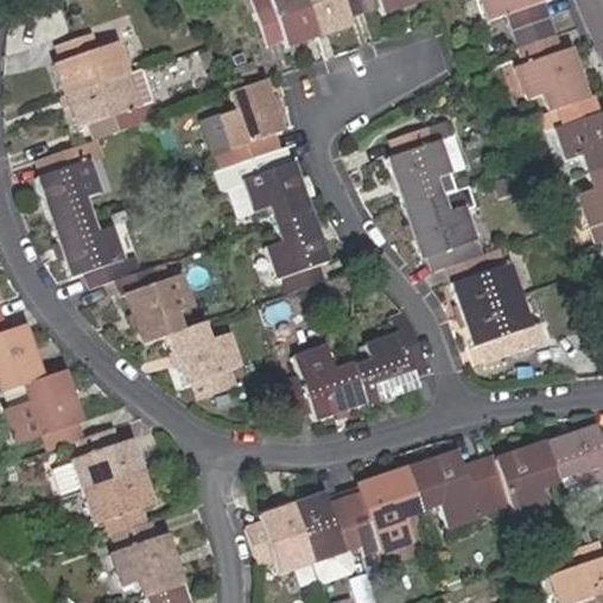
[(258,4),(270,40),(285,36),(287,45),(353,24),(349,14),(380,2),(383,13),(421,0),(270,0),(258,4)]
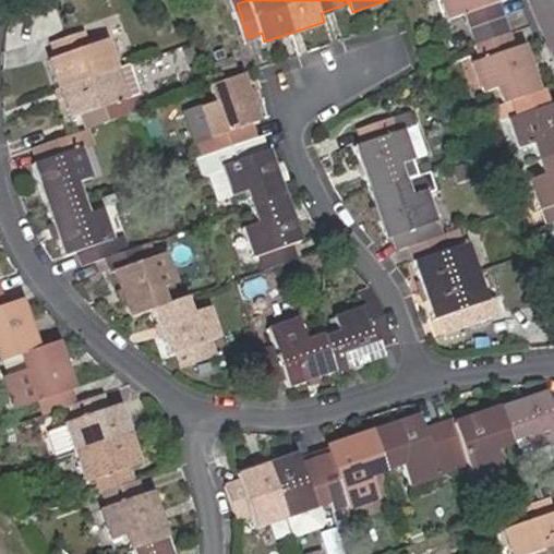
[(551,220),(553,219),(553,98),(549,86),(543,87),(528,40),(518,44),(502,0),(445,0),(452,15),(469,10),(485,56),(478,58),(490,88),(504,82),(509,100),(516,98),(521,112),(510,116),(521,145),(536,140),(546,172),(532,178),(542,208),(546,207),(551,220)]
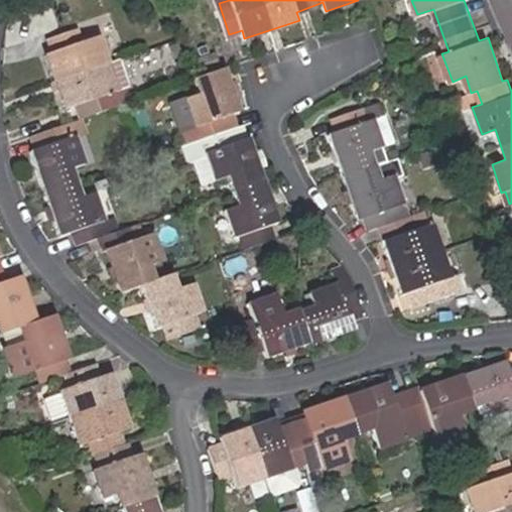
[(90,23),(80,26),(84,40),(95,35),(90,23)]
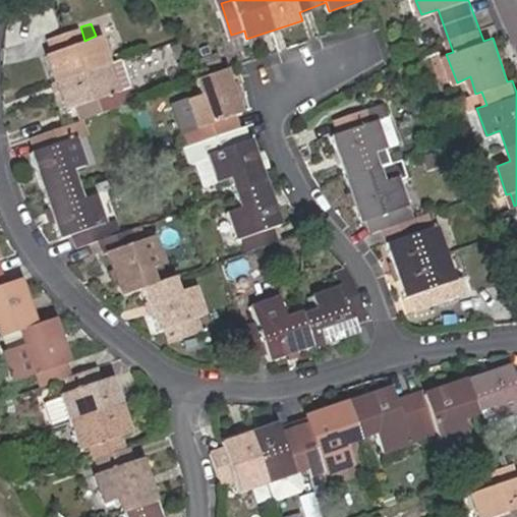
[(84,41),(80,26),(51,37),(55,50),(50,52),(69,108),(79,105),(84,118),(114,108),(110,94),(120,91),(101,34),(96,36),(84,41)]
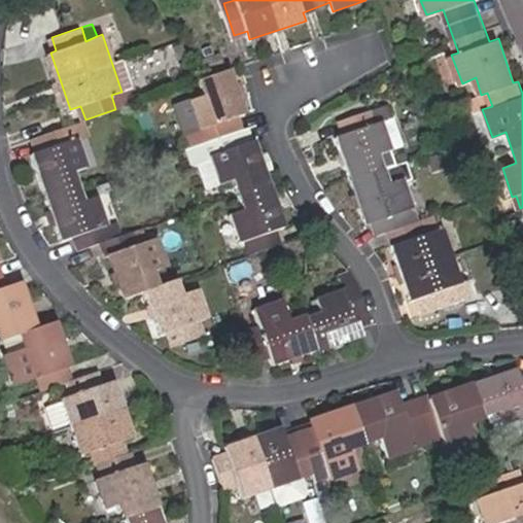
[(247,112),(233,68),(200,80),(205,95),(193,99),(203,128),(210,126),(219,151),(211,154),(221,182),(235,177),(245,208),(232,213),(241,241),(248,239),(252,251),(282,241),(278,229),(286,225),(255,138),(248,141),(240,115),(247,112)]
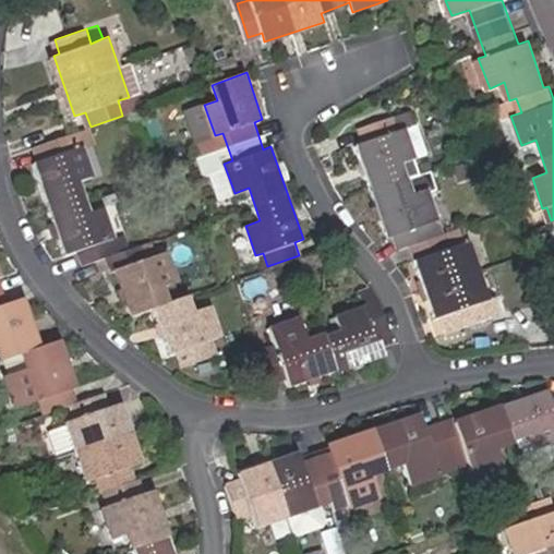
[(360,147),(388,237),(397,235),(401,247),(412,243),(417,259),(416,260),(435,318),(445,315),(449,330),(483,318),(495,314),(491,300),(471,241),(449,248),(444,233),(433,237),(429,224),(436,220),(428,190),(413,195),(407,178),(401,163),(417,157),(408,132),(416,131),(414,127),(411,117),(396,120),(363,131),(369,145),(360,147)]
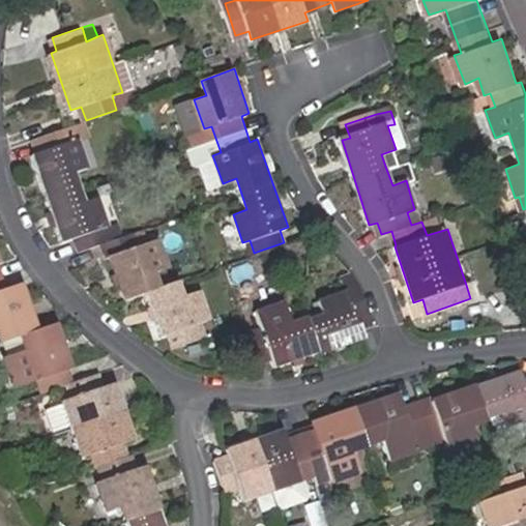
[(408,145),(400,118),(393,120),(395,124),(387,125),(396,149),(408,145)]
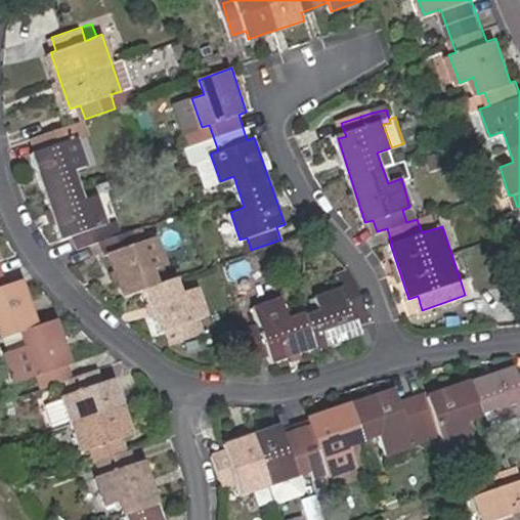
[(34,152),(63,237),(75,233),(79,247),(101,241),(106,252),(111,251),(126,293),(144,286),(160,330),(168,328),(172,342),(202,332),(198,318),(206,315),(196,288),(182,292),(176,275),(156,282),(150,267),(166,262),(157,235),(136,242),(132,229),(110,237),(104,223),(109,222),(99,195),(85,200),(74,170),(88,165),(78,135),(69,139),(65,126),(34,136),(38,149),(34,152)]
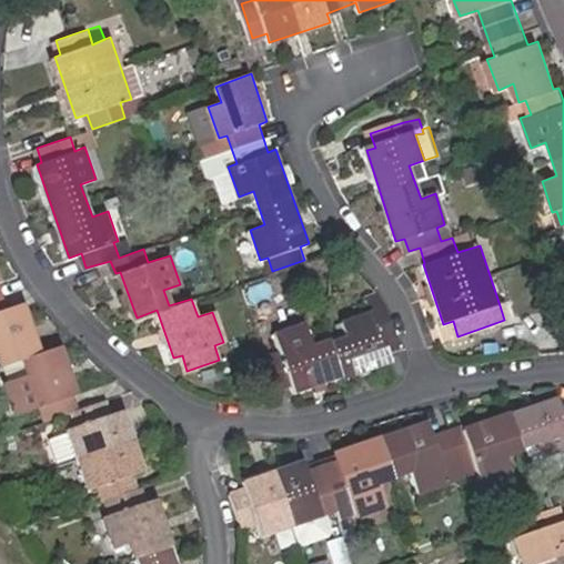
[(446,190),(441,171),(414,181),(421,199),(435,193),(446,190)]
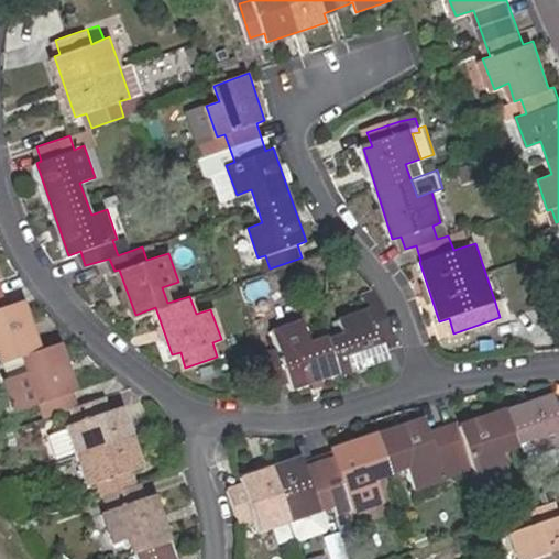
[(309,272),(327,266),(322,255),(306,261),(309,272)]
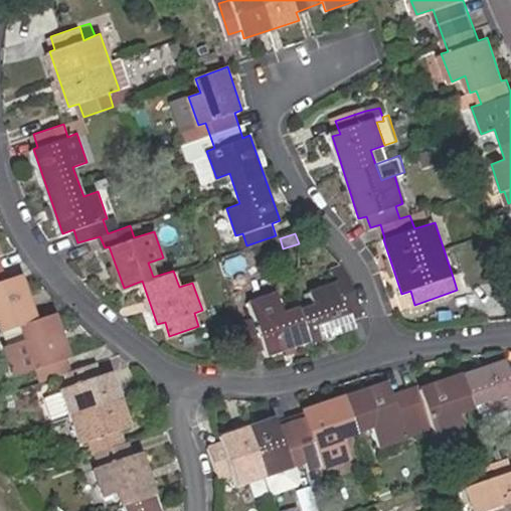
[(0,253),(1,253),(0,251),(0,316),(4,331),(22,325),(27,340),(7,346),(17,374),(38,367),(43,380),(68,372),(72,385),(60,389),(79,444),(92,440),(96,453),(98,452),(103,466),(97,469),(106,495),(118,491),(124,510),(160,510),(140,454),(132,456),(128,443),(125,444),(121,431),(131,427),(113,372),(102,375),(97,362),(71,370),(66,356),(69,356),(55,313),(35,320),(20,278),(7,282),(0,259),(0,253)]
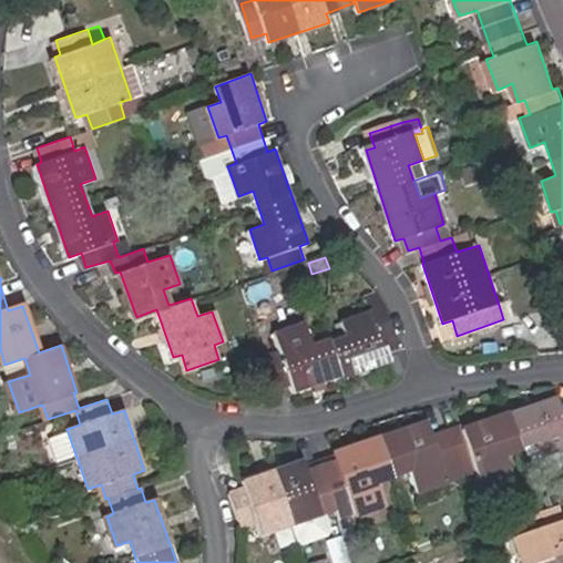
[(389,321),(388,313),(375,317),(372,310),(340,321),(346,337),(330,343),(328,338),(315,344),(307,320),(276,331),(282,349),(265,355),(277,388),(293,384),(295,391),(388,359),(385,351),(399,348),(389,321)]
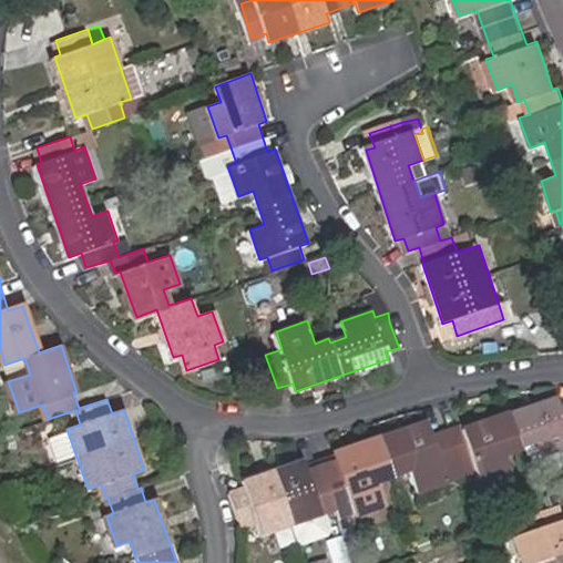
[(243,488),(243,524),(257,520),(263,535),(321,515),(318,504),(348,493),(355,512),(386,501),(378,480),(411,467),(419,490),(449,480),(444,467),(473,458),(480,477),(511,466),(505,452),(538,440),(543,453),(562,447),(562,403),(559,406),(554,395),(463,427),(462,423),(432,434),(428,420),(335,453),(337,460),(308,471),(303,459),(244,480),(245,487),(243,488)]
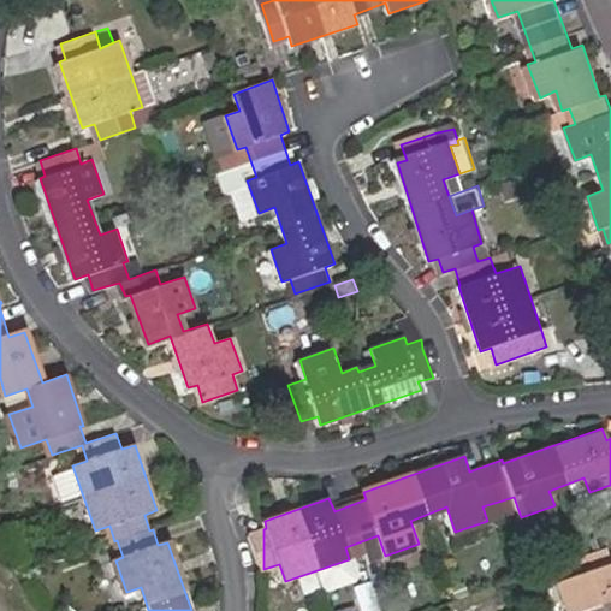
[(610,485),(589,492),(593,505),(610,499),(610,485)]
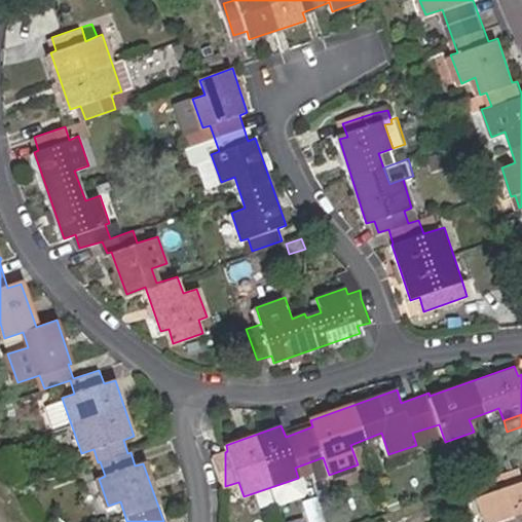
[(478,496),(486,521),(521,521),(521,472),(519,467),(488,477),(493,491),(478,496)]
